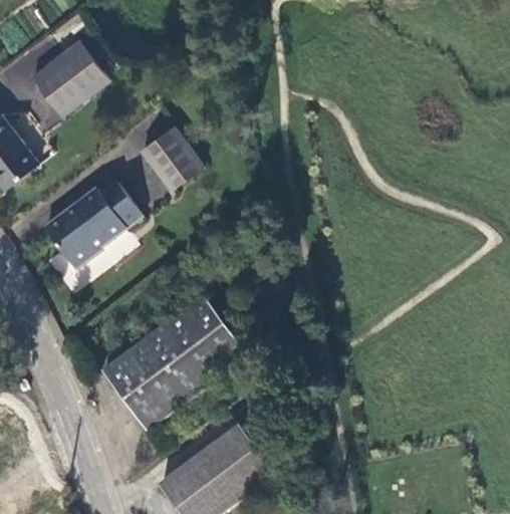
[(78,39),(33,72),(60,111),(106,77),(78,39)]
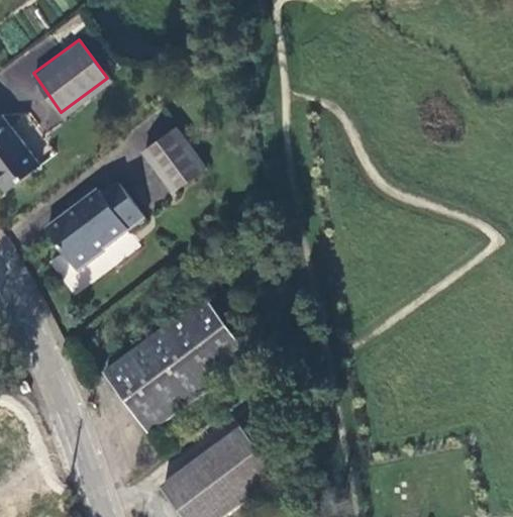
[(34,164),(0,114),(0,180),(4,186),(34,164)]
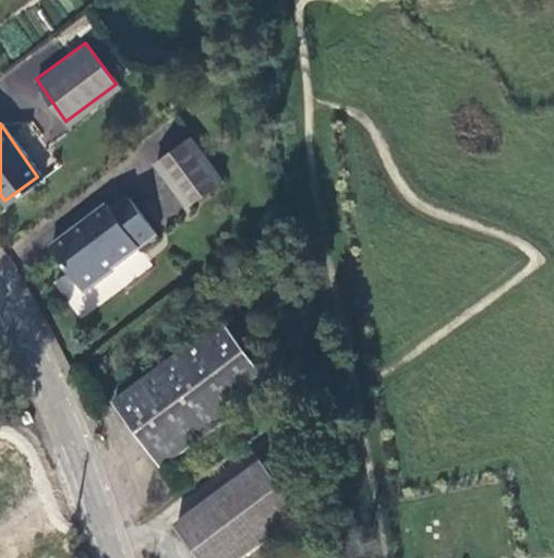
[(192,138),(156,162),(185,206),(219,181),(192,138)]
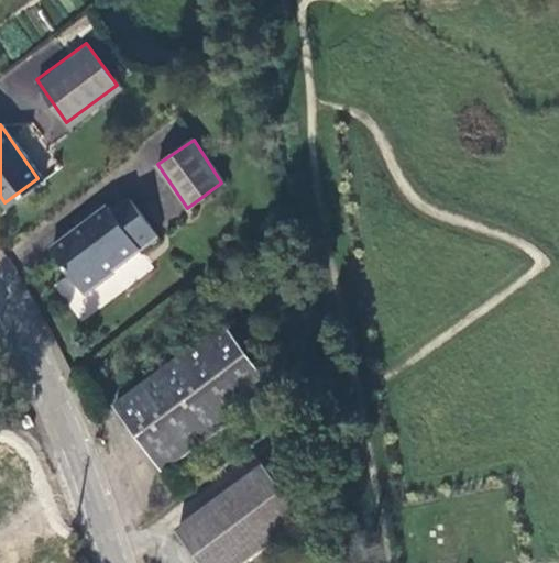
[(78,290),(153,238),(125,200),(108,212),(105,208),(48,247),(78,290)]
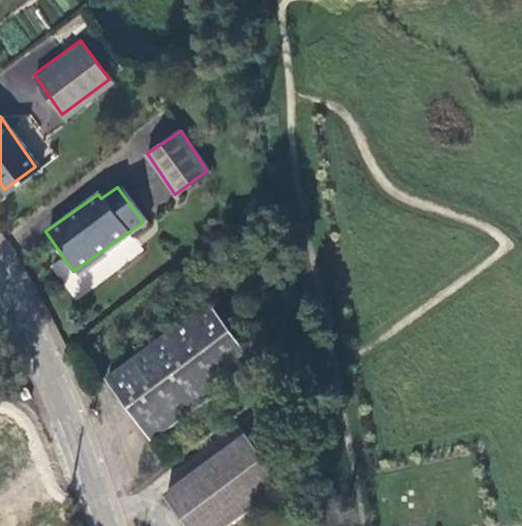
[(209,300),(104,378),(149,439),(254,364),(209,300)]
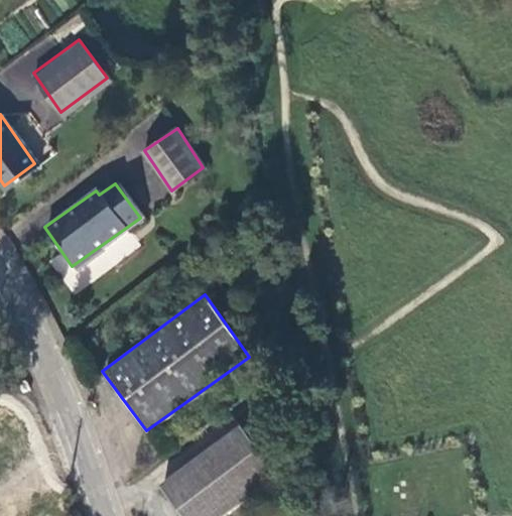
[(239,427),(157,482),(181,515),(217,515),(273,476),(239,427)]
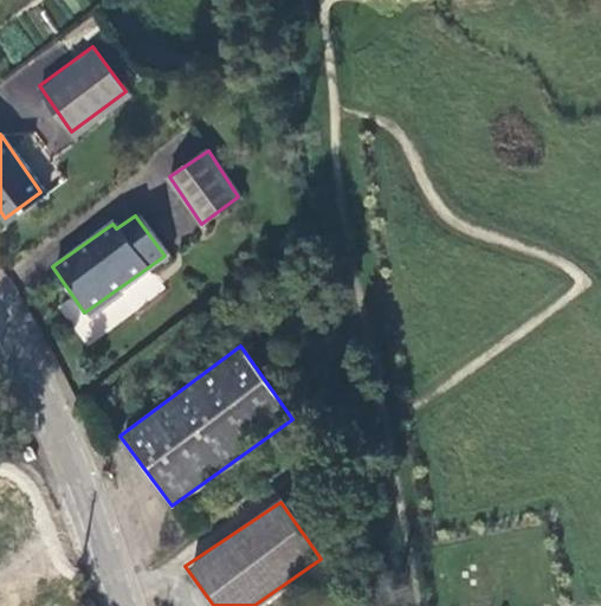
[(0,540),(11,533),(0,517),(0,540)]
